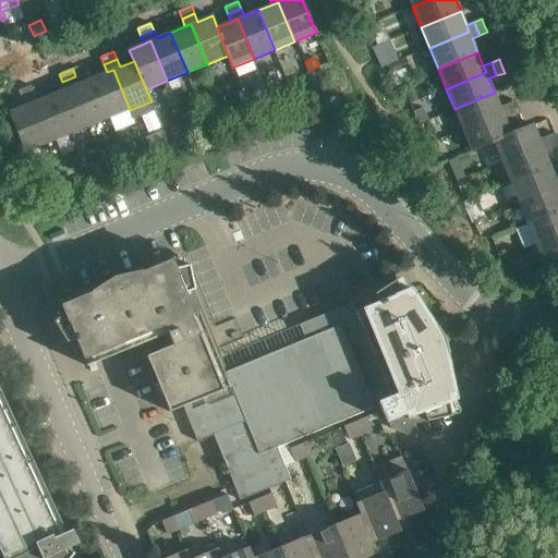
[(109,118),(130,110),(113,70),(107,72),(93,79),(109,118)]
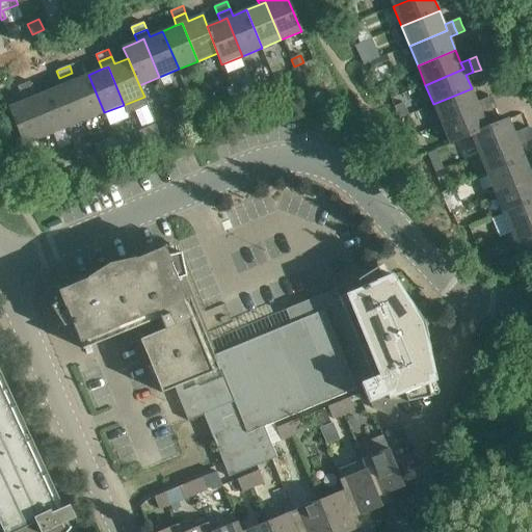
[(88,75),(75,80),(72,73),(59,78),(62,85),(69,83),(84,121),(104,112),(88,75)]
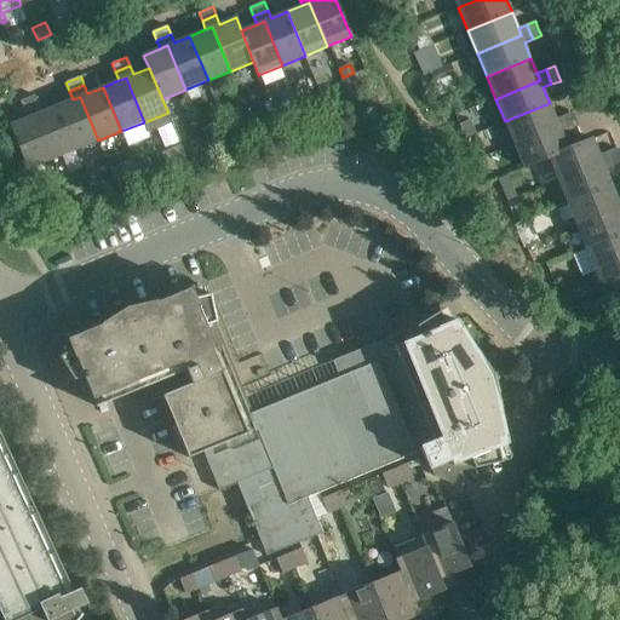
[(24,109),(39,103),(35,95),(21,101),(24,109)]
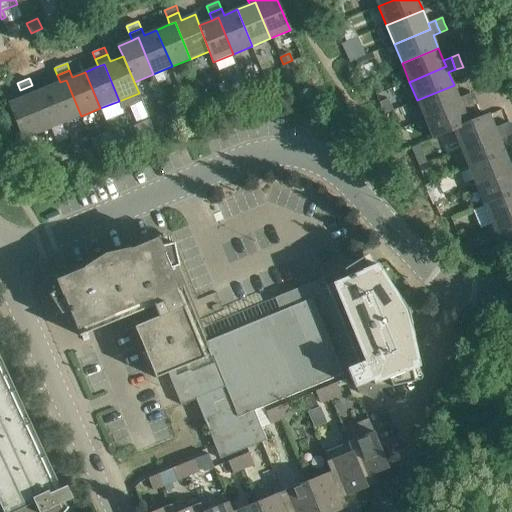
[(62,124),(81,116),(66,80),(60,82),(47,87),(62,124)]
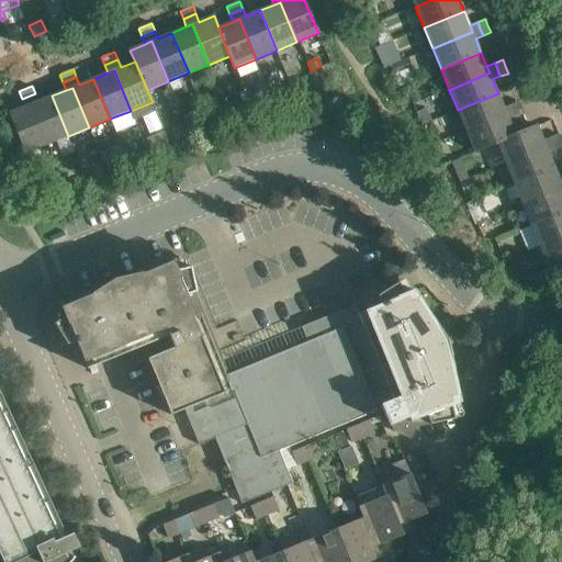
[(52,96),(38,102),(35,93),(22,99),(25,107),(32,104),(48,144),(68,136),(52,96)]
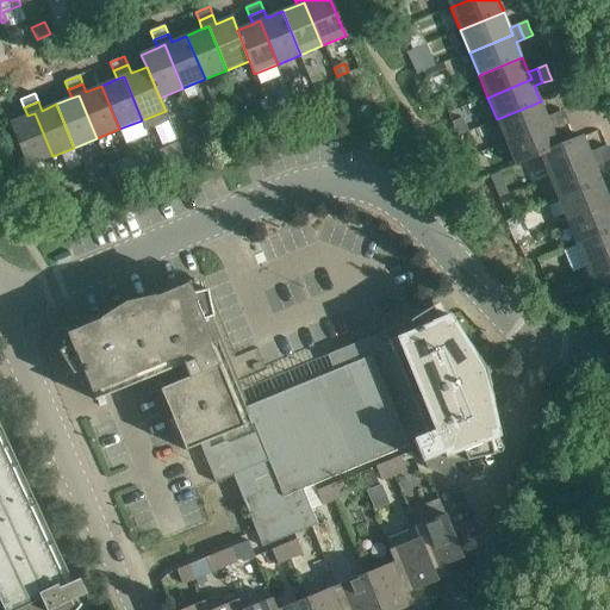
[(549,124),(547,117),(541,103),(541,101),(497,119),(506,142),(549,124)]
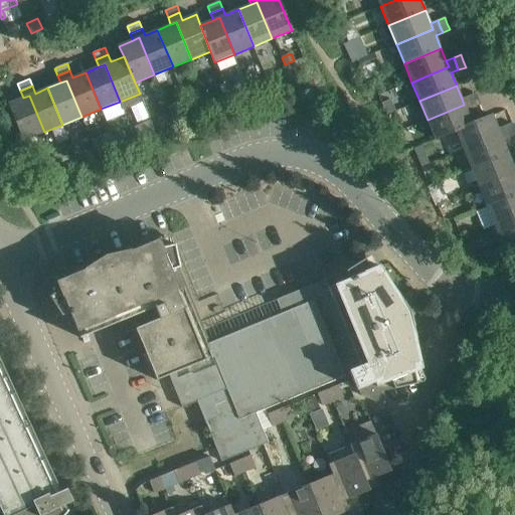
[(481,105),(479,100),(476,93),(469,96),(471,102),(474,108),(481,105)]
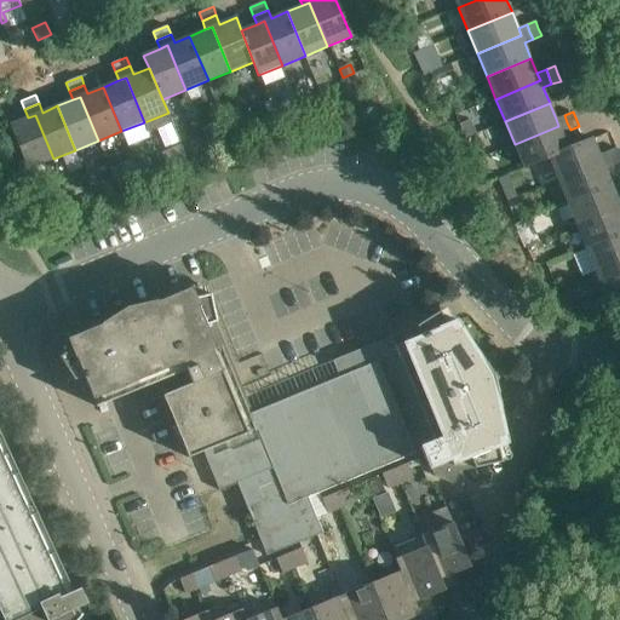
[(29,168),(53,159),(35,115),(28,118),(11,125),(29,168)]
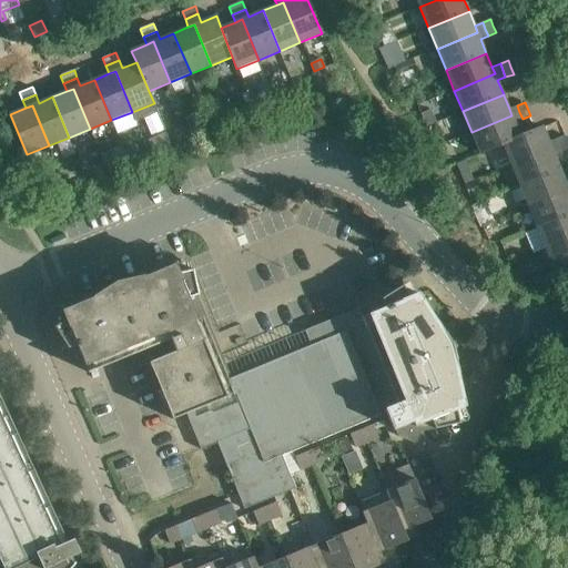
[(523,119),(519,112),(517,105),(509,109),(511,115),(472,132),(480,154),(503,144),(520,135),(515,122),(523,119)]
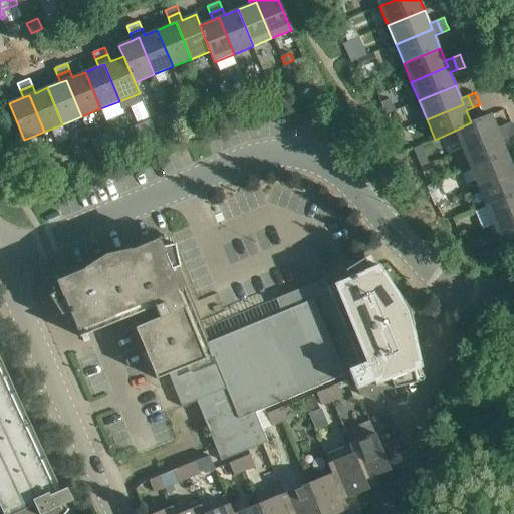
[(499,135),(497,129),(491,114),(471,122),(455,131),(463,150),(499,135)]
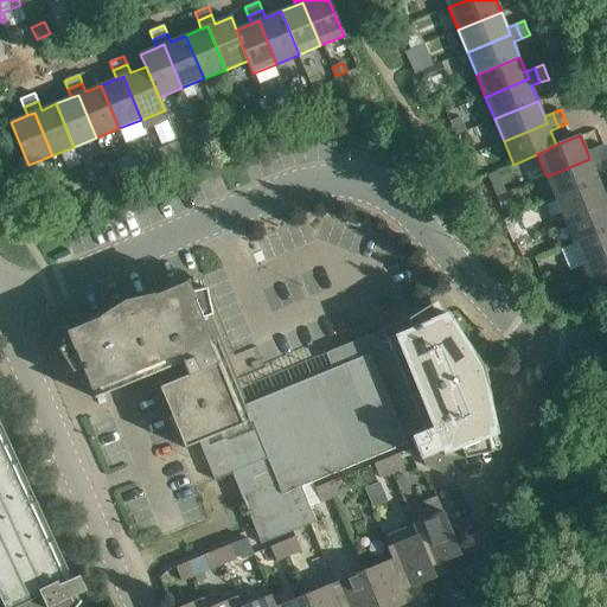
[(160,167),(184,159),(178,146),(177,142),(153,152),(160,167)]
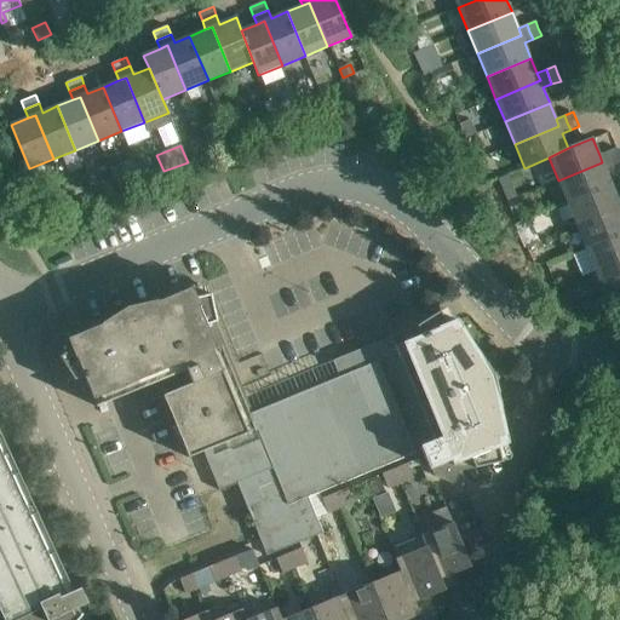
[(619,162),(619,156),(619,155),(616,148),(608,151),(610,159),(614,166),(619,162)]
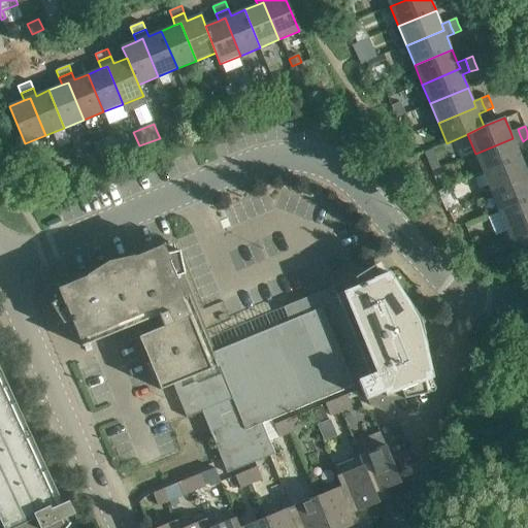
[(523,141),(520,135),(518,129),(510,132),(513,138),(475,154),(483,173),(521,158),(516,144),(523,141)]
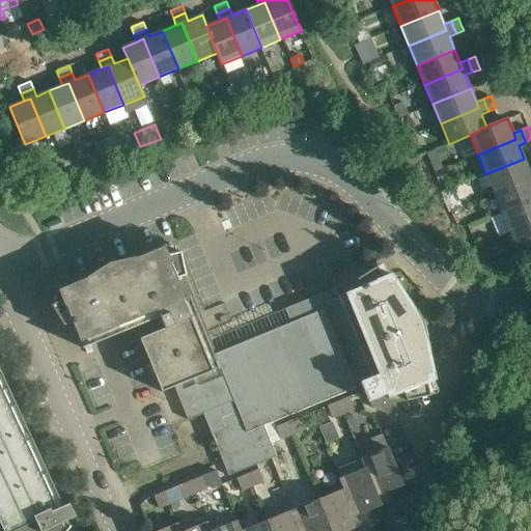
[(530,177),(530,175),(529,171),(524,159),(485,174),(494,193),(530,177)]
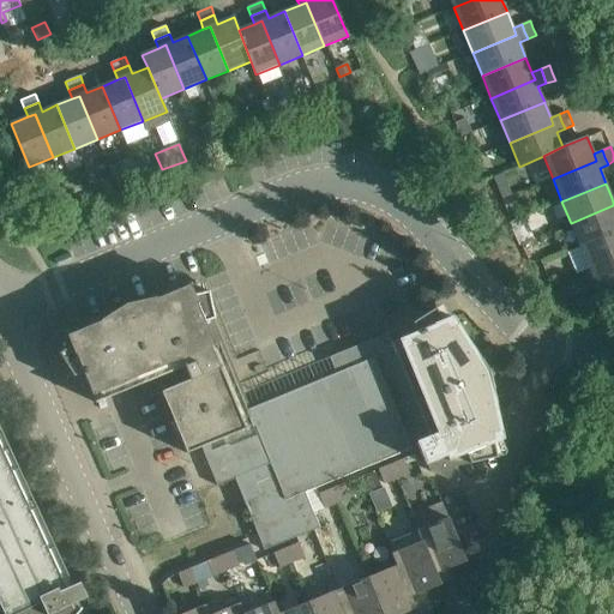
[(613,197),(612,198),(613,203),(613,205),(571,223),(581,246),(613,232),(613,197)]
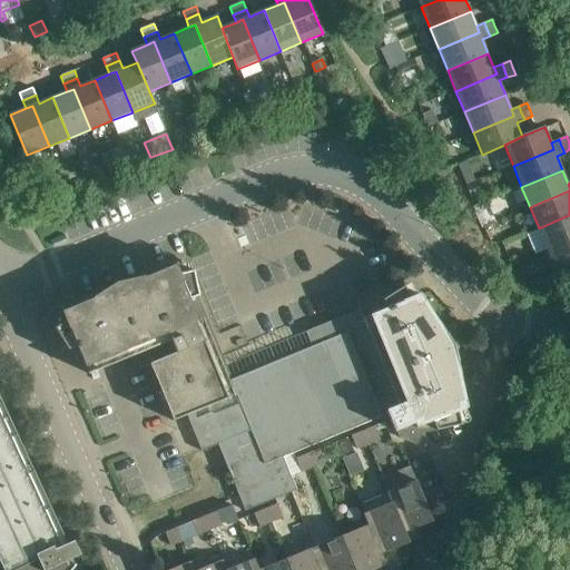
[(569,241),(569,215),(539,228),(548,249),(569,241)]
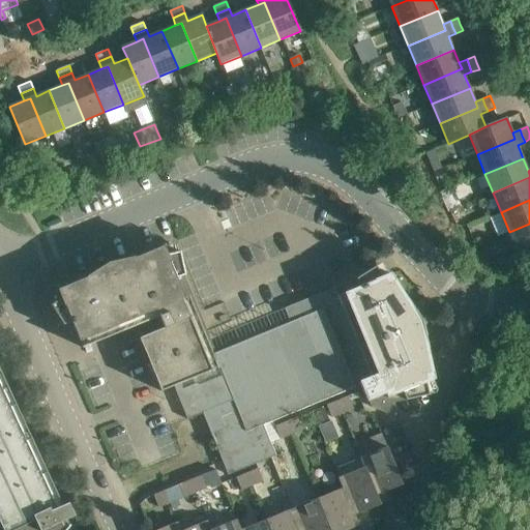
[(529,224),(509,232),(518,253),(529,246),(529,224)]
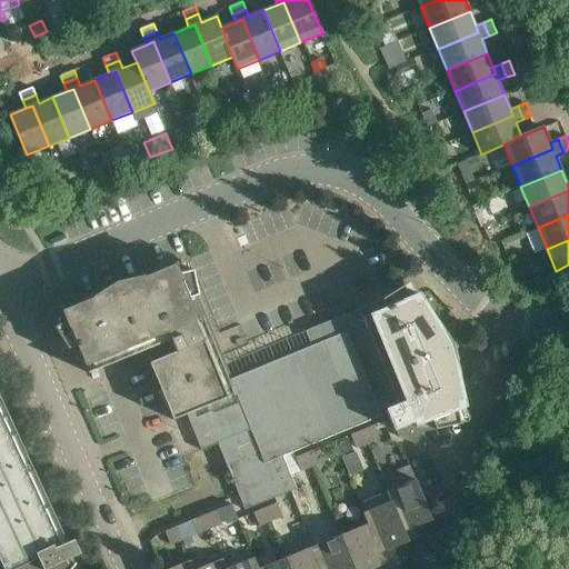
[(176,266),(148,277),(179,351),(203,341),(196,321),(199,320),(190,299),(199,296),(193,271),(179,273),(176,266)]
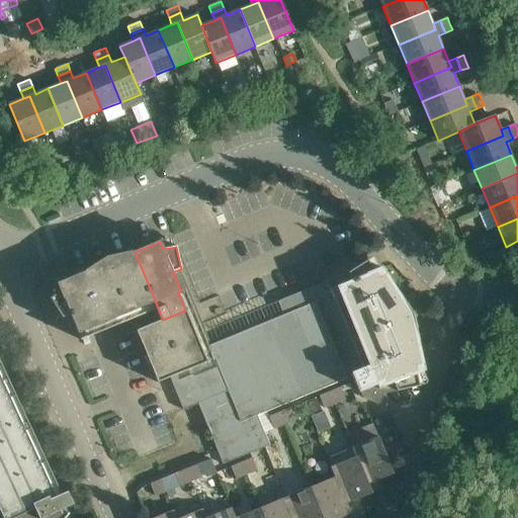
[(137,331),(163,320),(135,252),(121,258),(120,256),(107,258),(132,319),(137,331)]
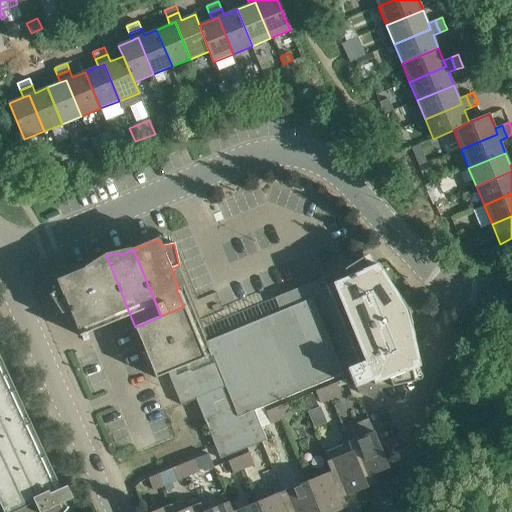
[(89,332),(130,315),(106,255),(95,262),(96,265),(57,281),(58,281),(47,286),(46,289),(50,294),(49,295),(61,314),(70,310),(80,336),(89,332)]
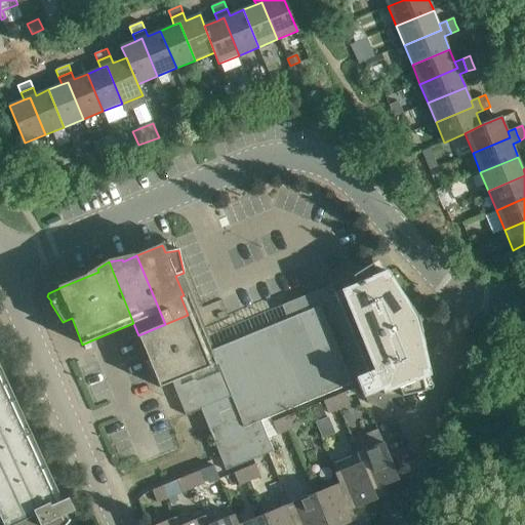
[(353,276),(356,284),(342,290),(353,316),(402,295),(387,272),(379,275),(372,264),(353,276)]
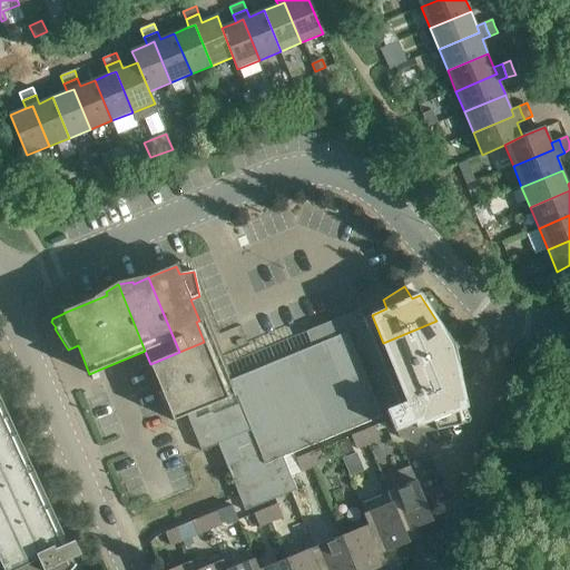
[(202,451),(218,444),(246,511),(297,490),(283,457),(387,413),(395,432),(397,431),(399,439),(413,443),(419,431),(418,428),(406,400),(394,371),(383,343),(372,315),(363,318),(366,324),(223,385),(199,395),(204,408),(187,415),(202,451)]
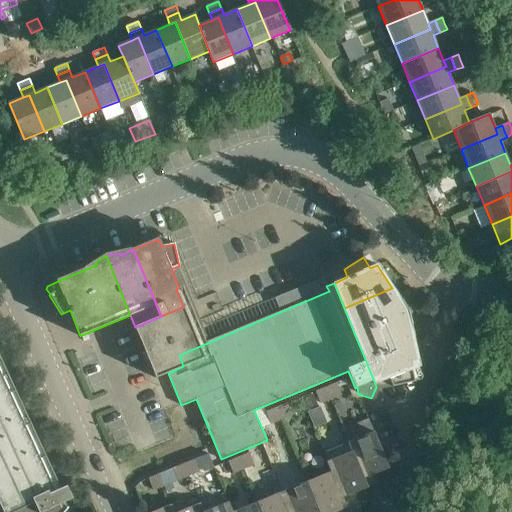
[(400,301),(397,296),(392,288),(344,308),(354,333),(409,311),(402,300),(400,301)]
